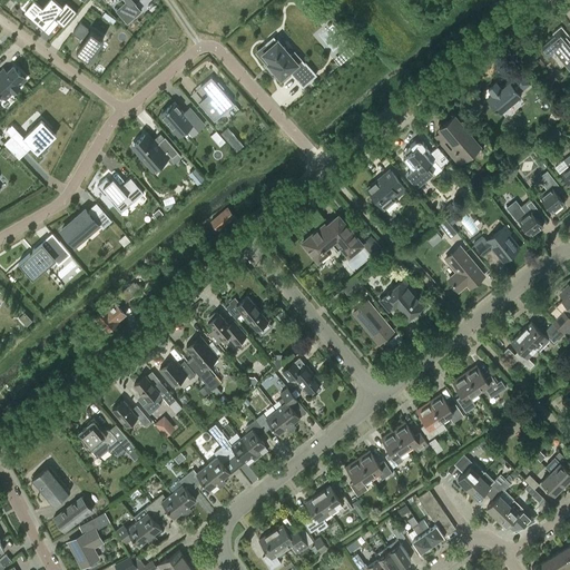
[(33,0),(27,0),(23,5),(30,10),(29,12),(40,23),(40,22),(45,27),(45,28),(53,18),(64,27),(77,11),(66,2),(62,7),(55,0),(49,0),(42,8),(38,3),(33,0)]
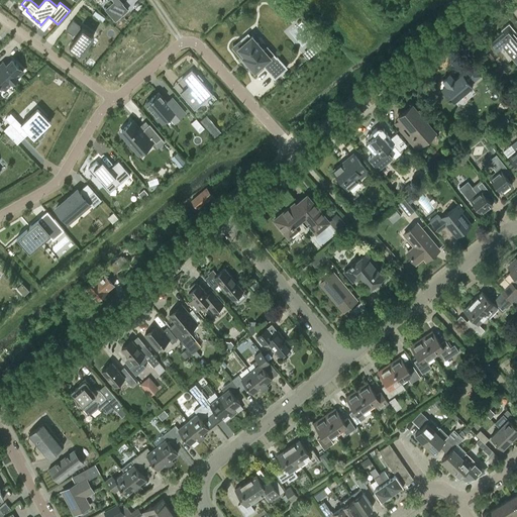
[(113,0),(114,1),(105,9),(115,21),(127,10),(120,1),(121,0),(113,0)]
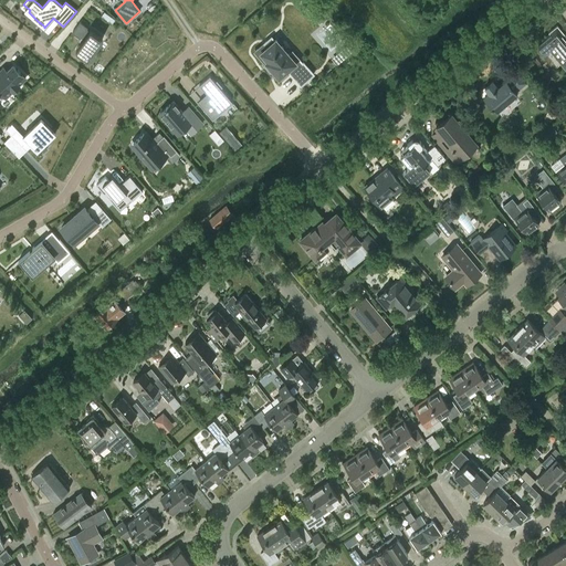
[(87,28),(87,27),(81,22),(80,22),(72,32),(72,33),(73,33),(80,38),(81,38),(83,39),(76,49),(76,50),(76,51),(86,58),(87,59),(88,58),(102,39),(103,39),(102,38),(92,30),(91,30),(90,30),(90,31),(87,29),(87,28)]
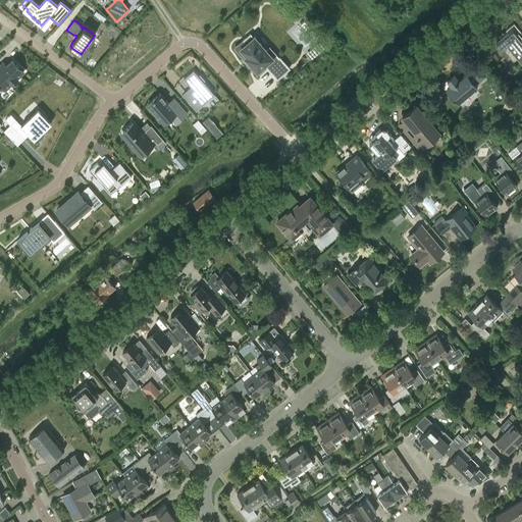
[(508,32),(496,42),(502,49),(510,42),(521,56),(518,60),(521,64),(521,34),(521,36),(518,33),(520,32),(514,23),(506,30),(508,32)]
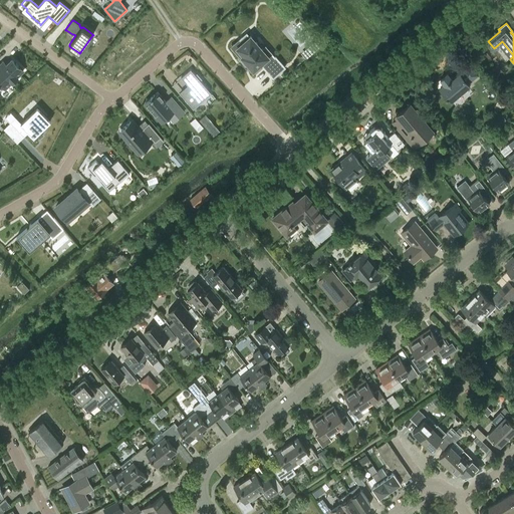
[(244,54),(242,56),(254,69),(262,63),(274,77),(286,66),(276,55),(275,56),(266,45),(263,48),(251,35),(250,36),(247,32),(240,39),(243,42),(238,47),(244,54)]
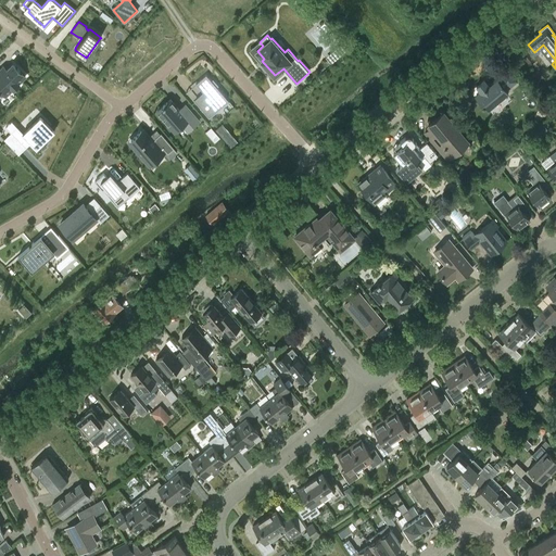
[(0,90),(5,96),(13,88),(13,89),(14,88),(13,87),(17,84),(19,84),(25,76),(13,64),(5,72),(2,68),(0,71),(0,90)]
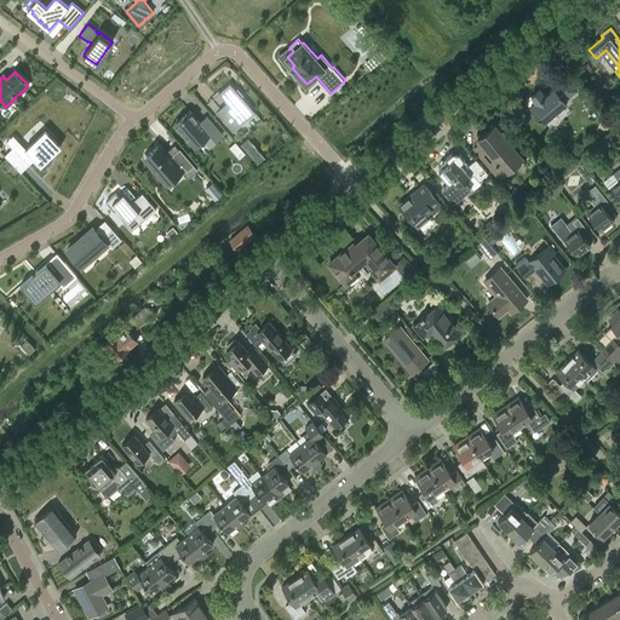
[(535,101),(529,105),(544,122),(567,102),(564,101),(577,90),(566,76),(544,95),(540,89),(530,96),(535,101)]
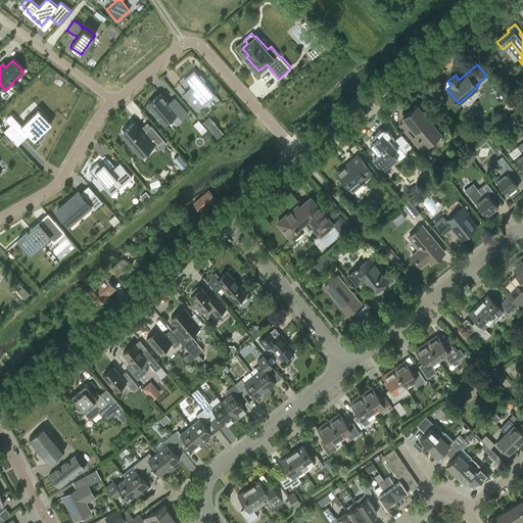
[(184,95),(183,95),(196,111),(215,96),(216,95),(204,82),(205,81),(200,75),(198,76),(194,70),(184,79),(184,80),(185,79),(192,88),(184,95)]
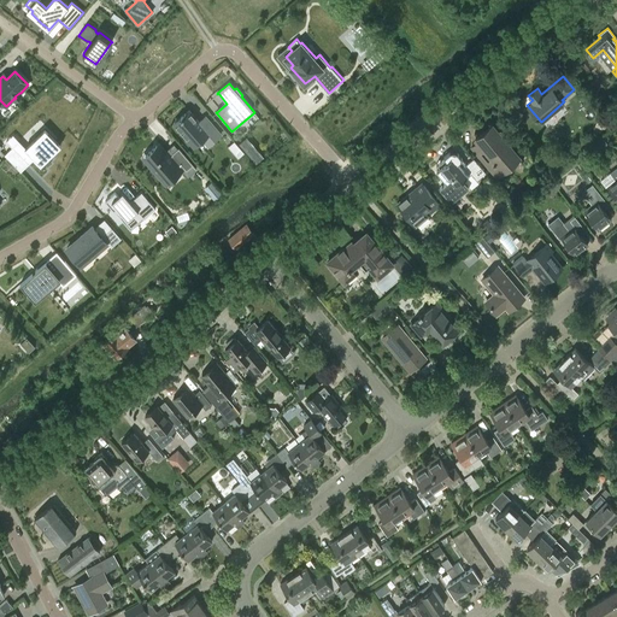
[(207,134),(213,141),(221,135),(206,117),(199,123),(189,111),(175,123),(194,146),(207,134)]
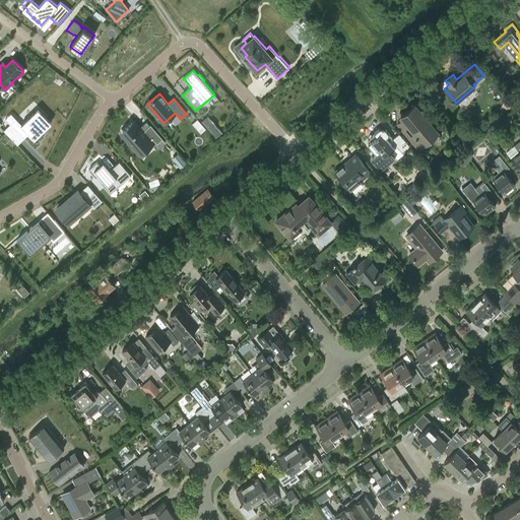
[(403,120),(397,124),(418,149),(438,133),(414,106),(401,117),(403,120)]
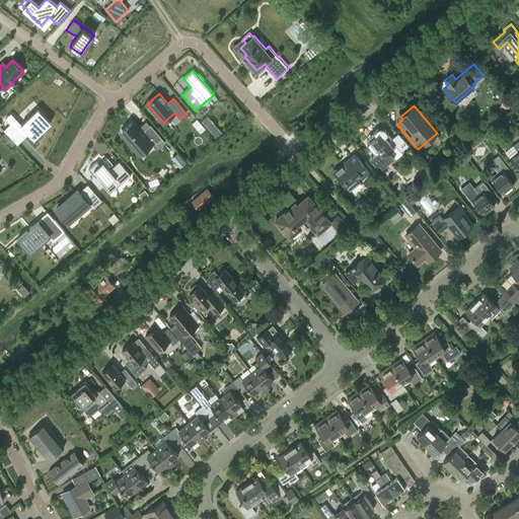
[(16,119),(7,127),(11,132),(15,129),(23,138),(28,133),(34,139),(51,123),(38,108),(21,124),(16,119)]
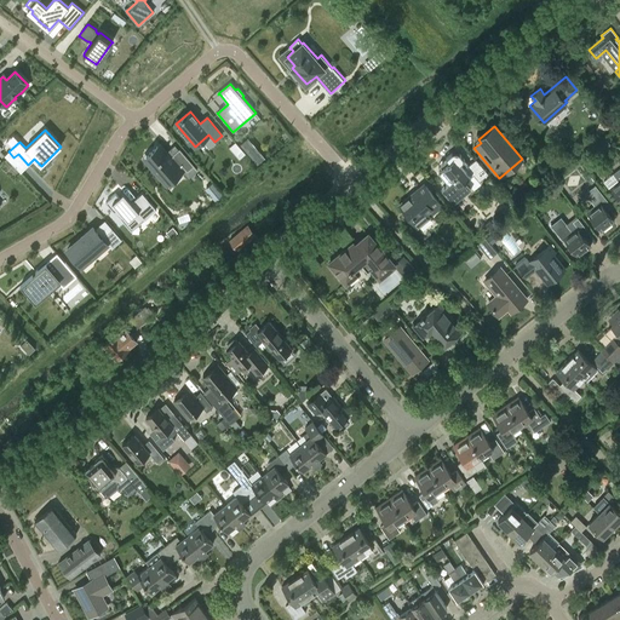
[(230,148),(239,159),(245,154),(235,143),(230,148)]
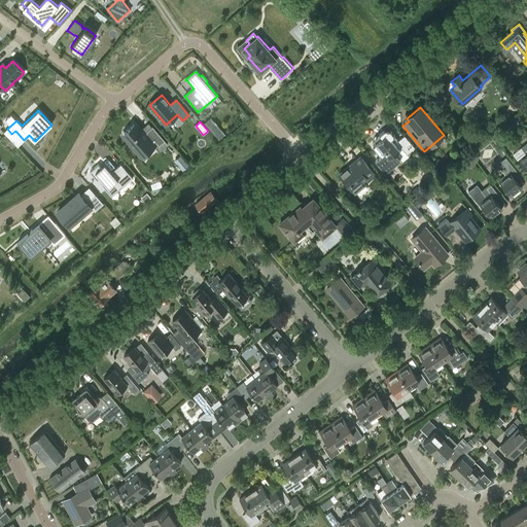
[(126,135),(124,136),(134,148),(136,147),(141,153),(143,152),(153,143),(155,141),(159,145),(162,149),(164,147),(161,144),(165,141),(167,144),(168,144),(152,127),(146,131),(147,132),(145,134),(142,130),(140,132),(134,125),(124,133),(126,135)]
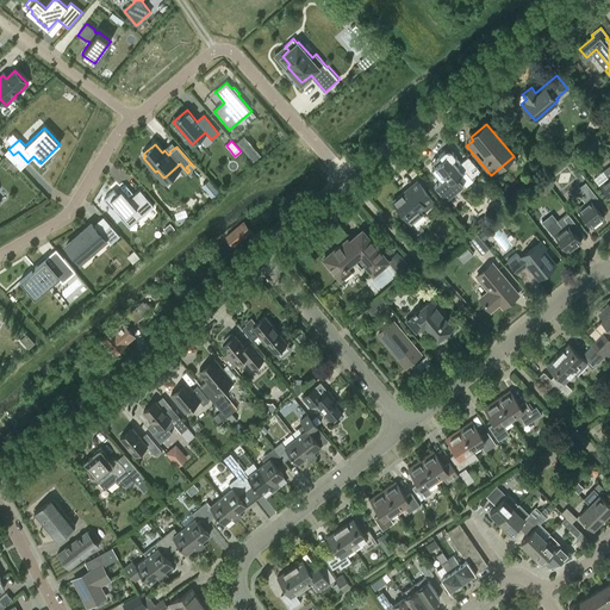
[(248,155),(253,160),(259,155),(254,149),(248,155)]
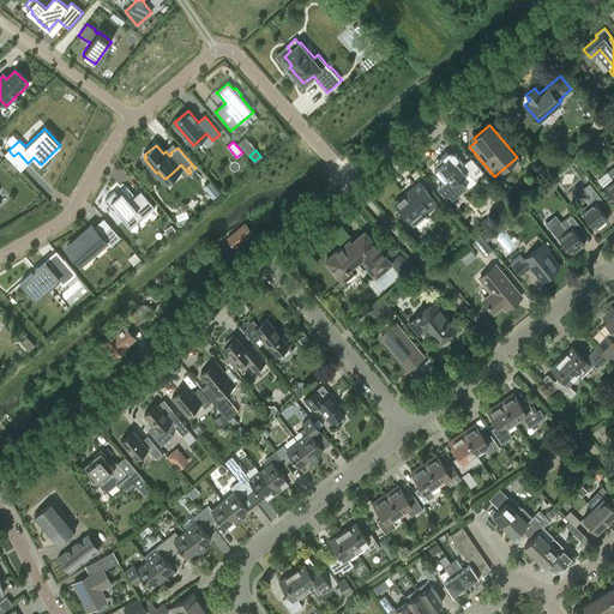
[(449,150),(443,156),(444,156),(447,160),(437,169),(445,180),(439,186),(450,198),(462,188),(461,187),(464,185),(461,180),(469,172),(475,179),(483,172),(471,157),(464,163),(461,167),(456,162),(459,158),(461,158),(455,152),(453,151),(452,151),(451,151),(449,150)]
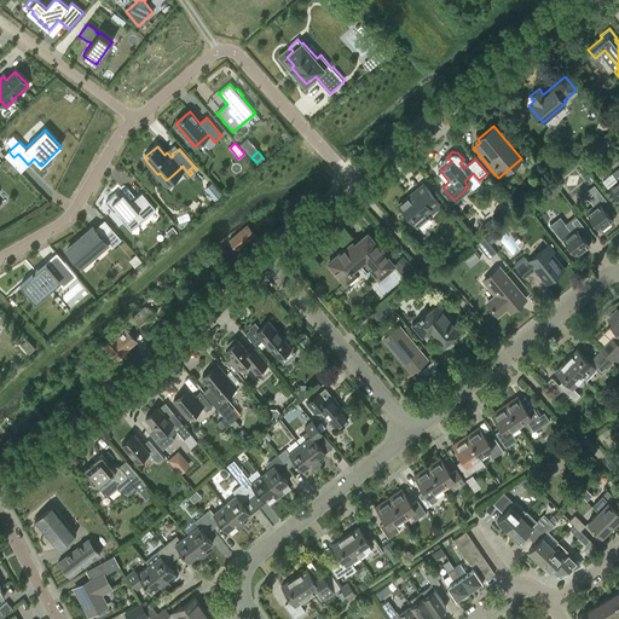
[(612,174),(602,181),(608,189),(609,186),(618,197),(618,168),(615,172),(612,174)]
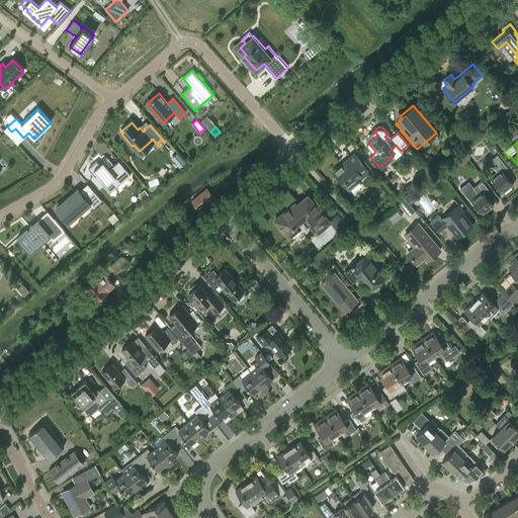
[(185,162),(177,153),(172,158),(180,167),(185,162)]
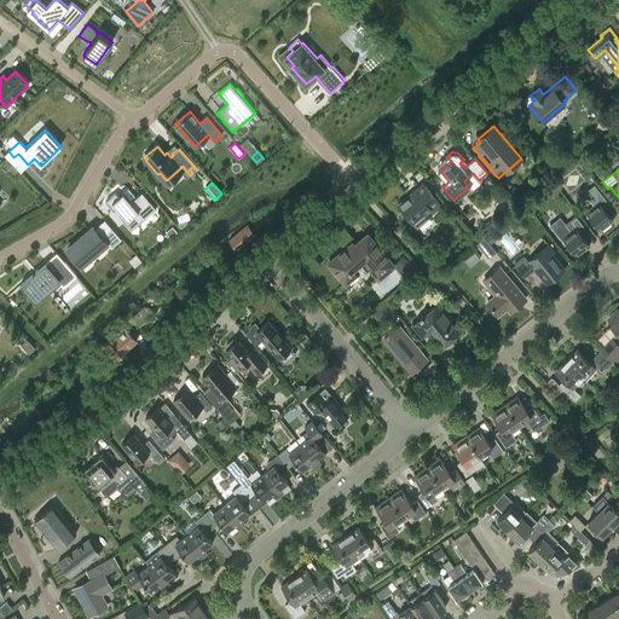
[(412,194),(398,204),(416,226),(429,215),(443,206),(426,185),(417,191),(420,194),(415,197),(412,194)]
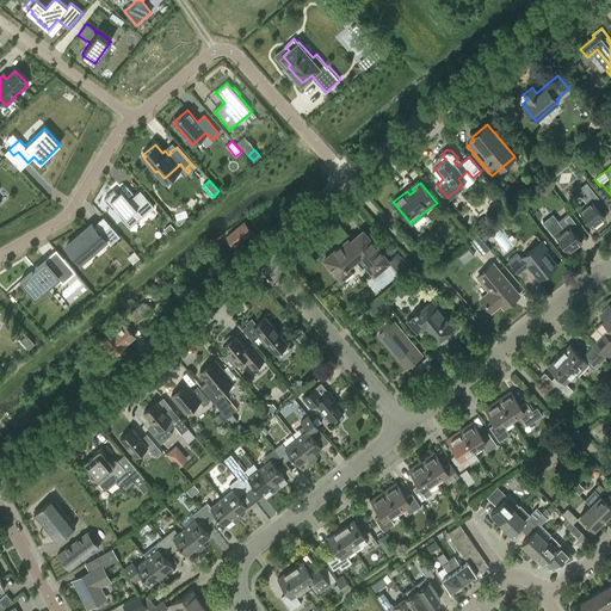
[(586,183),(575,191),(580,197),(586,204),(579,209),(593,228),(605,217),(596,205),(602,201),(586,183)]
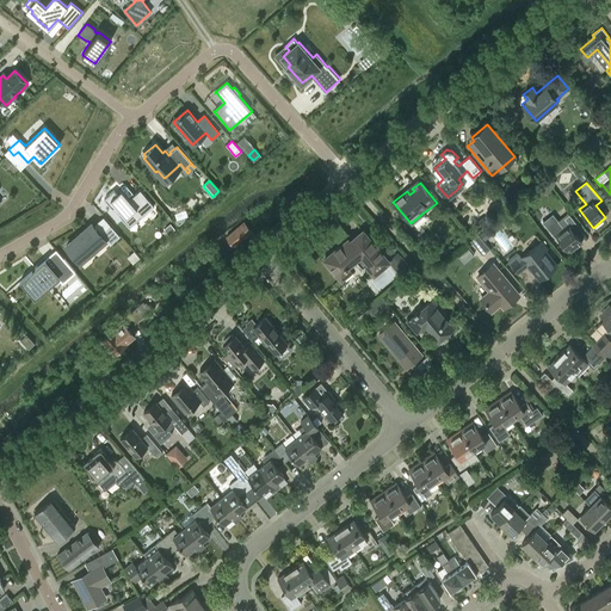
[(139,214),(142,217),(154,207),(146,198),(143,201),(136,193),(129,199),(121,191),(117,195),(113,191),(103,199),(112,210),(116,207),(121,211),(117,215),(125,224),(139,214)]
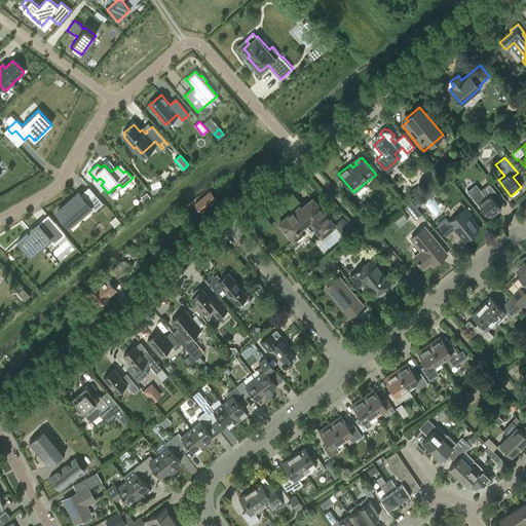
[(476,184),(466,191),(478,204),(480,203),(490,217),(500,209),(493,198),(497,194),(489,184),(481,190),(476,184)]
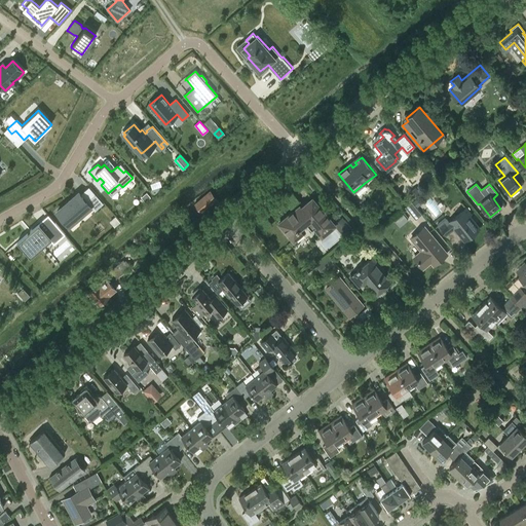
[(210,190),(194,203),(201,213),(218,199),(210,190)]
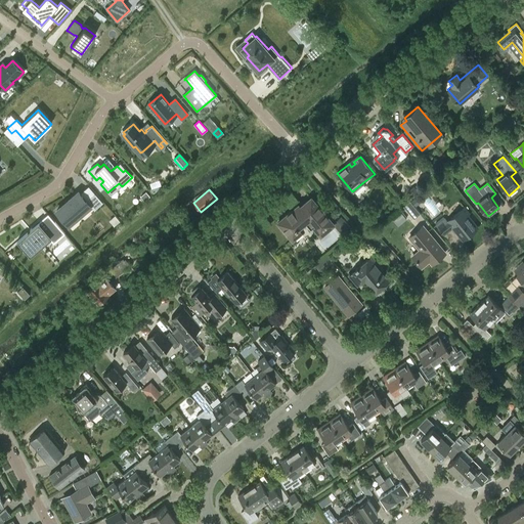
[(140,197),(144,201),(149,195),(146,191),(140,197)]
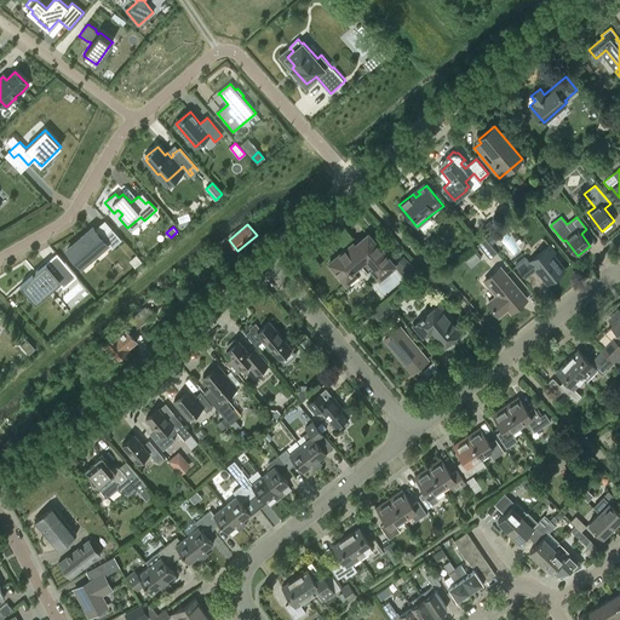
[(92,228),(67,250),(78,262),(91,252),(95,256),(109,244),(113,247),(121,240),(113,230),(104,237),(105,239),(103,240),(92,228)]
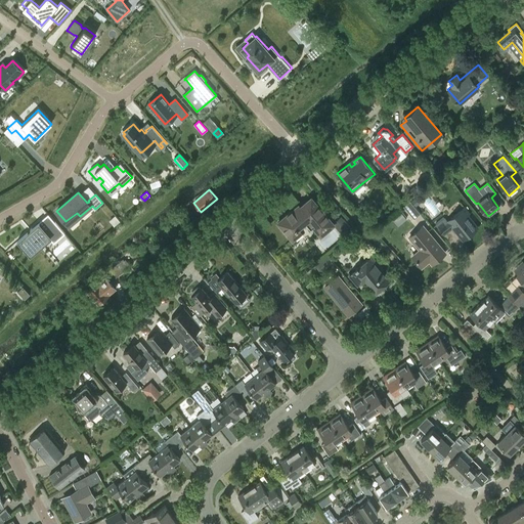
[(418,194),(410,201),(416,207),(423,201),(418,194)]
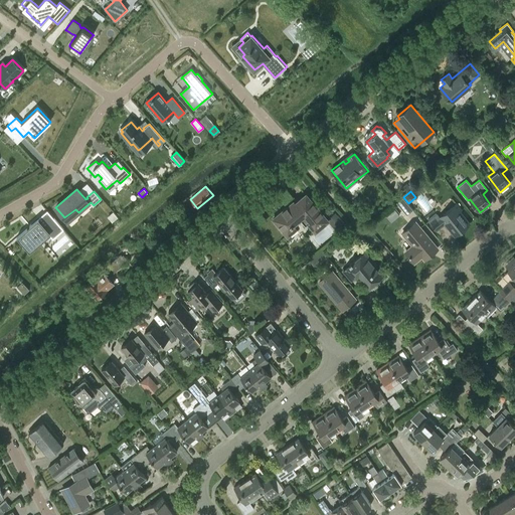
[(289,205),(274,218),(288,234),(296,227),(292,222),(298,216),(306,225),(309,222),(315,229),(327,220),(337,232),(345,225),(335,212),(327,219),(319,210),(322,208),(317,202),(315,204),(307,194),(291,207),(289,205)]
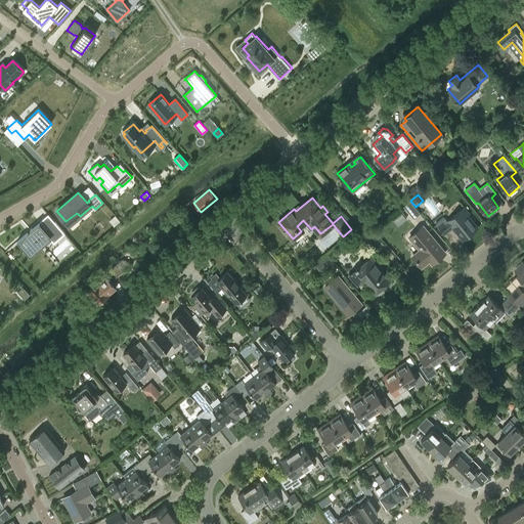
[(409,201),(403,206),(413,219),(420,213),(409,201)]
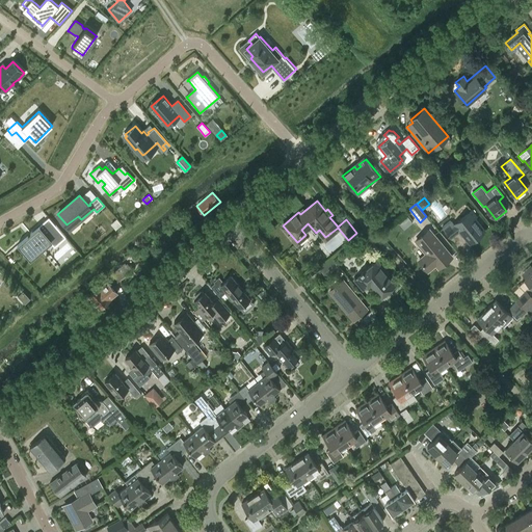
[(452,221),(443,229),(451,239),(459,232),(470,243),(485,231),(476,218),(478,217),(472,210),(454,224),(452,221)]
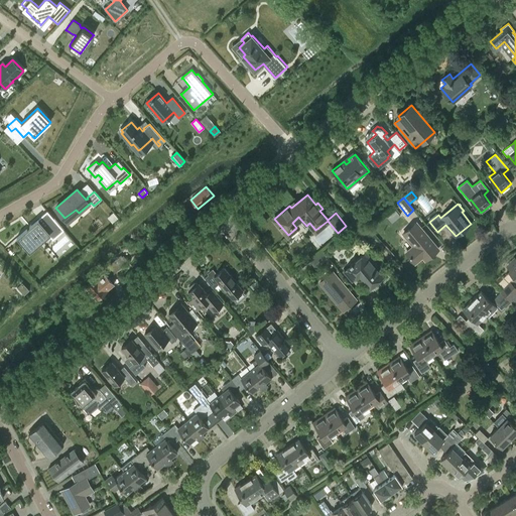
[(107,217),(112,223),(118,218),(113,213),(107,217)]
